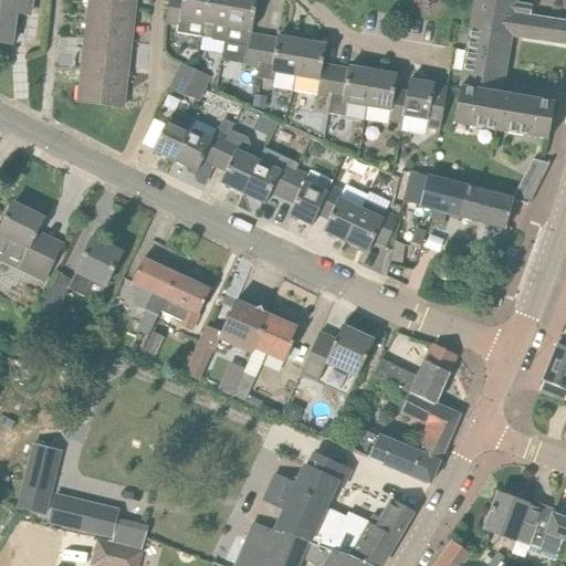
[(0,0),(0,44),(11,45),(16,14),(31,17),(32,14),(40,14),(41,0),(0,0)]
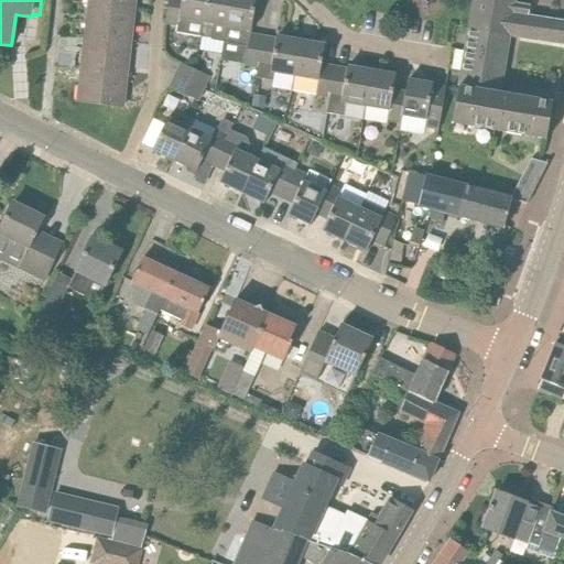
[(89,4),(133,10),(134,0),(93,0),(93,4),(89,4)]
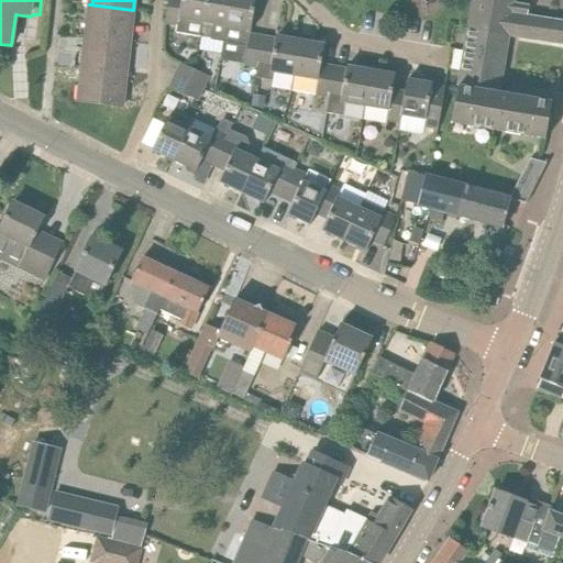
[(176,33),(201,37),(207,0),(168,0),(165,24),(177,25),(176,33)]
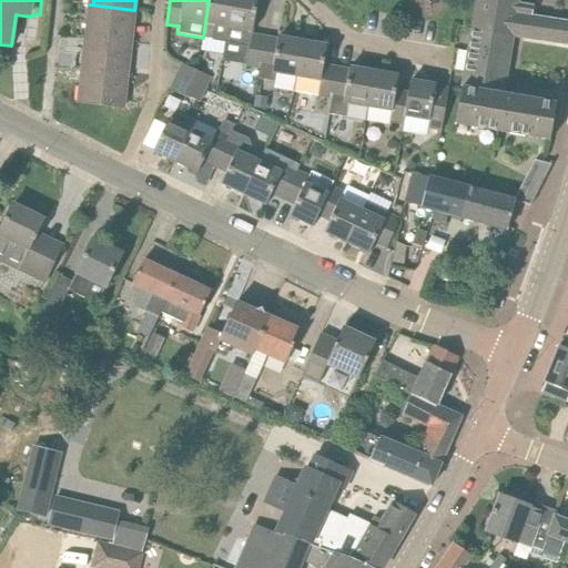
[(209,0),(203,38),(214,39),(213,40),(225,42),(226,42),(233,0),(209,0)]
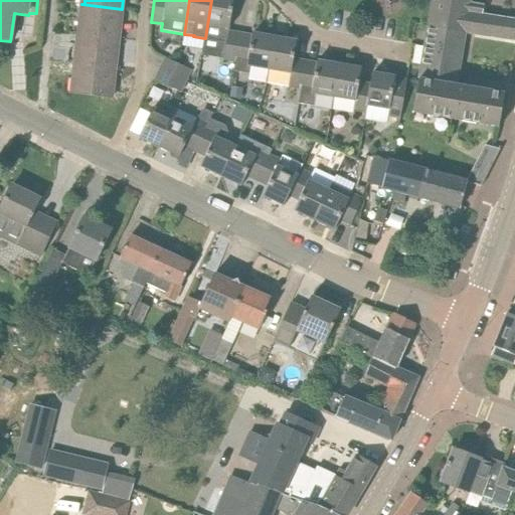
[(223,59),(228,31),(229,28),(234,0),(211,0),(205,38),(204,38),(201,55),(223,59)]
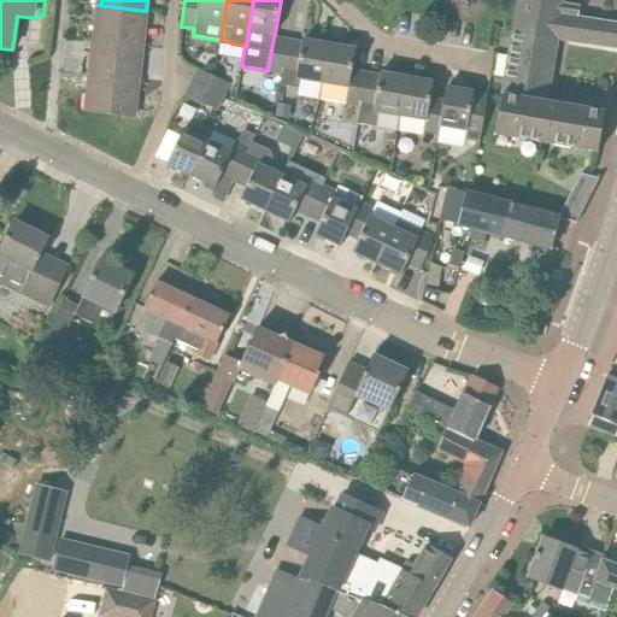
[(518,0),(513,30),(559,39),(616,47),(616,23),(579,18),(580,10),(566,7),(566,0),(518,0)]
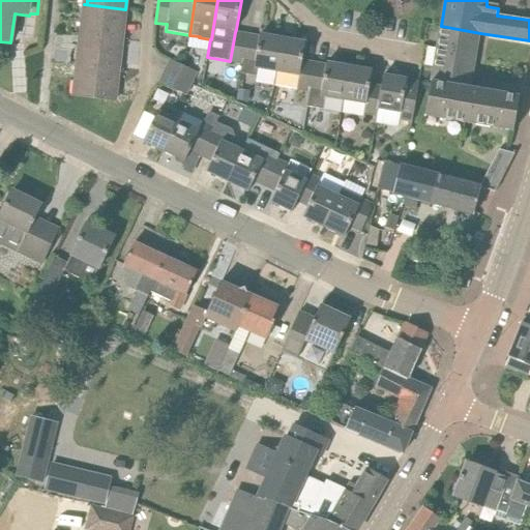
[(122,39),(125,9),(84,4),(84,16),(86,17),(85,25),(84,34),(122,39)]
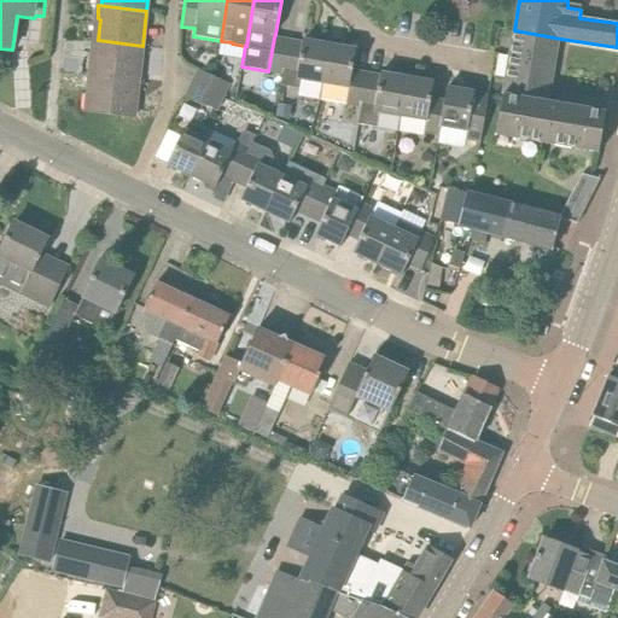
[(560,39),(514,30),(506,80),(552,88),(560,39)]
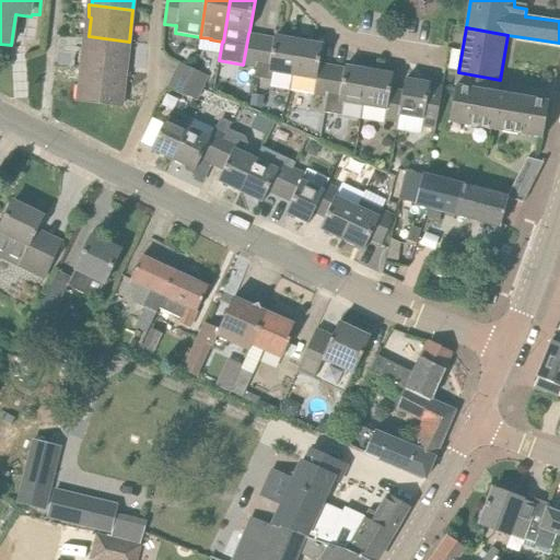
[(289,92),(291,93),(299,41),(275,36),(275,38),(248,34),(243,65),(243,68),(255,70),(254,79),(271,81),(272,73),(292,77),(289,92)]
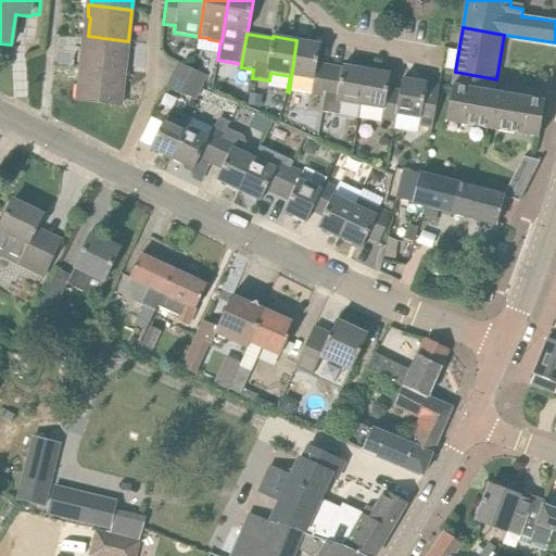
[(125,73),(128,41),(88,36),(88,37),(85,36),(84,48),(86,49),(84,67),(125,73)]
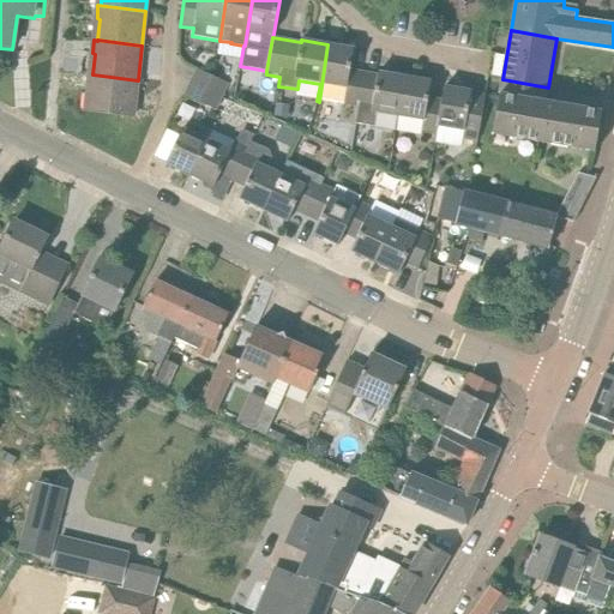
[(363,73),(350,71),(354,49),(327,44),(319,102),(344,106),(359,108),(363,73)]
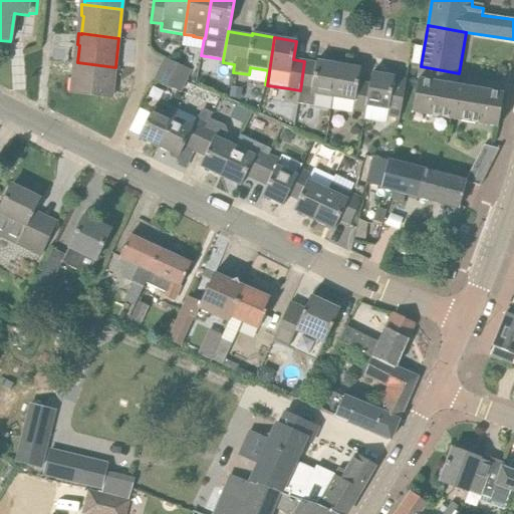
[(165,57),(160,68),(187,79),(192,69),(165,57)]
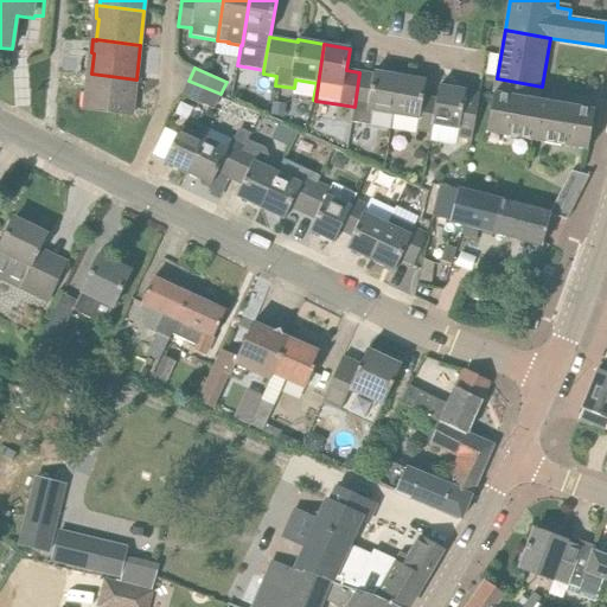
[(390,129),(393,129),(401,76),(375,72),(374,75),(359,72),(355,107),(352,123),(371,126),(374,113),(393,116),(390,129)]
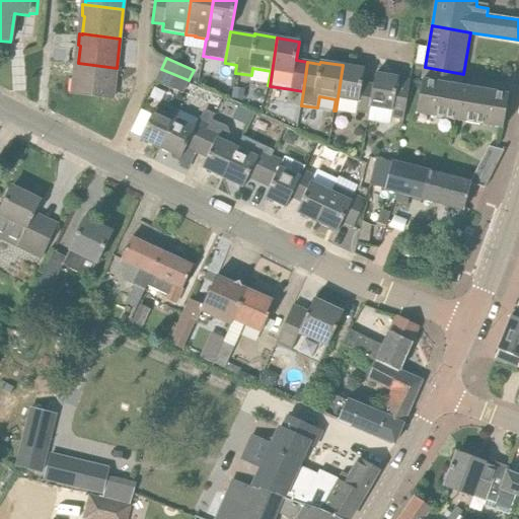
[(117,68),(78,63),(78,64),(76,64),(75,74),(78,74),(75,95),(113,99),(117,68)]
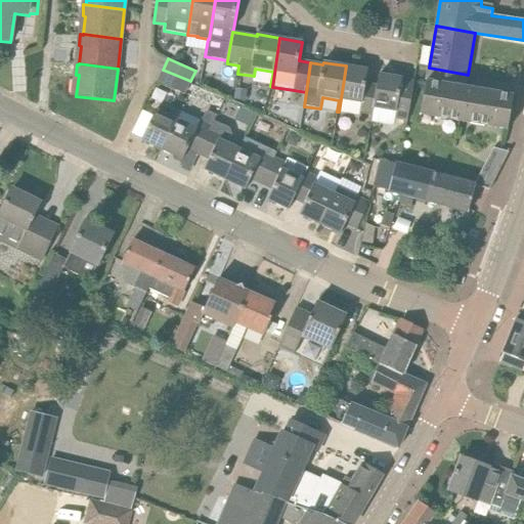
[(374,108),(375,108),(378,86),(378,85),(365,83),(367,70),(346,66),(339,112),(360,116),(360,114),(373,116),(374,108)]
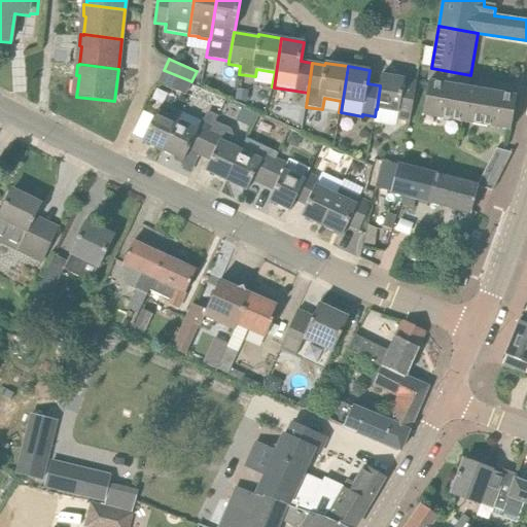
[(191,81),(164,70),(159,82),(185,95),(191,81)]
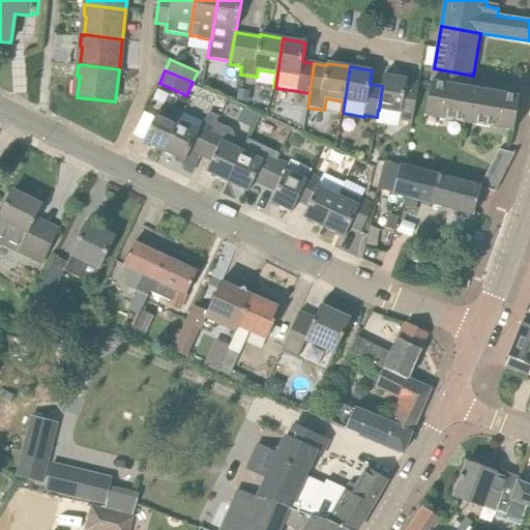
[(382,87),(379,110),(400,114),(399,120),(411,122),(417,91),(405,89),(407,80),(383,76),(382,86),(382,87)]
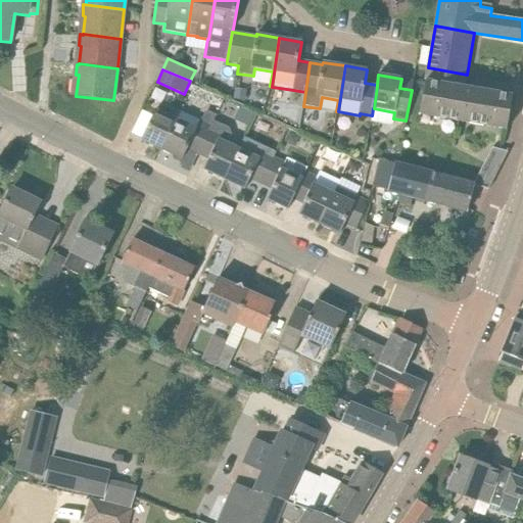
[(420,115),(507,130),(512,95),(426,81),(420,115)]
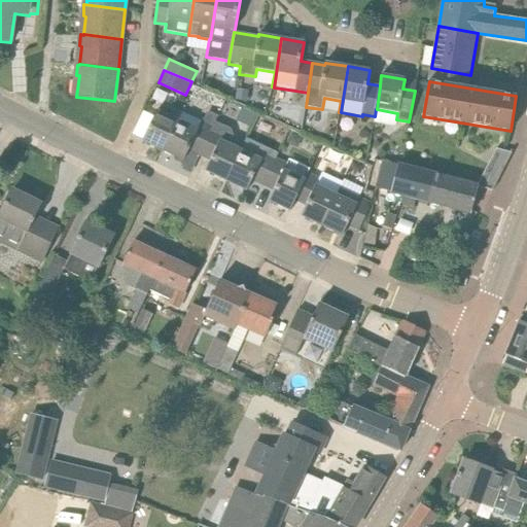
[(163,151),(180,112),(172,107),(167,111),(165,114),(156,110),(142,141),(163,151)]
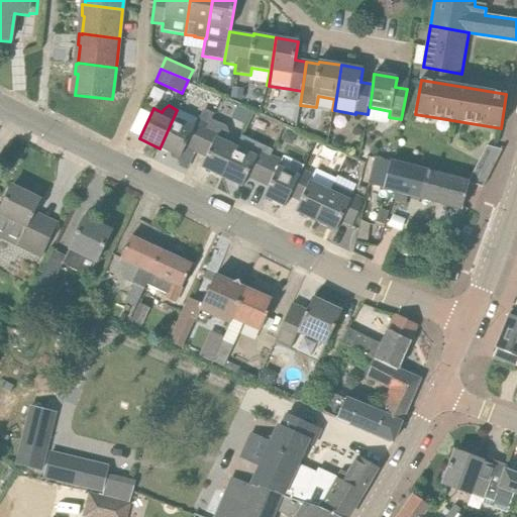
[(186,147),(197,152),(209,127),(197,121),(198,119),(177,110),(160,148),(181,158),(186,147)]
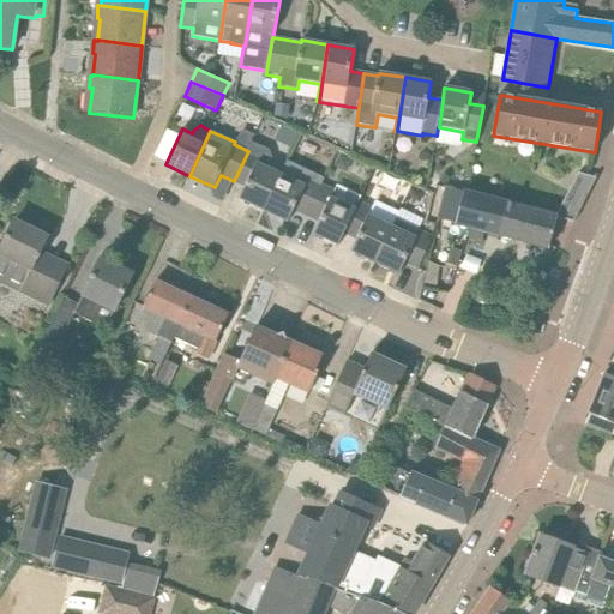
[(253,143),(248,151),(234,181),(246,187),(240,199),(264,211),(281,175),(269,169),(274,160),(271,151),(253,143)]
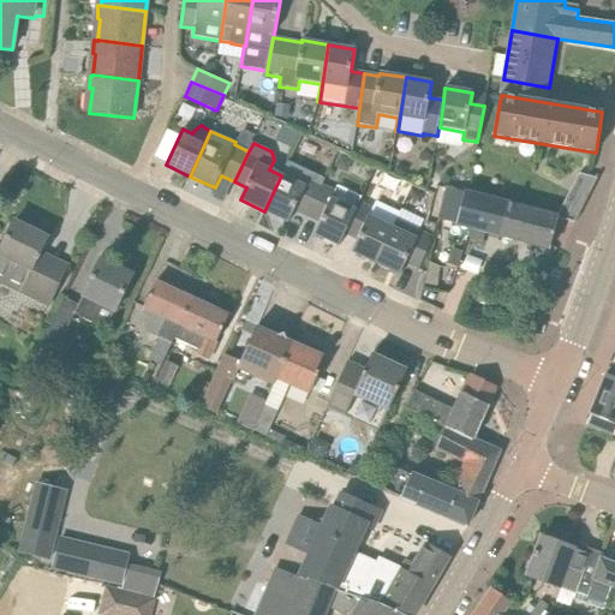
[(345,173),(352,160),(339,154),(333,167),(345,173)]
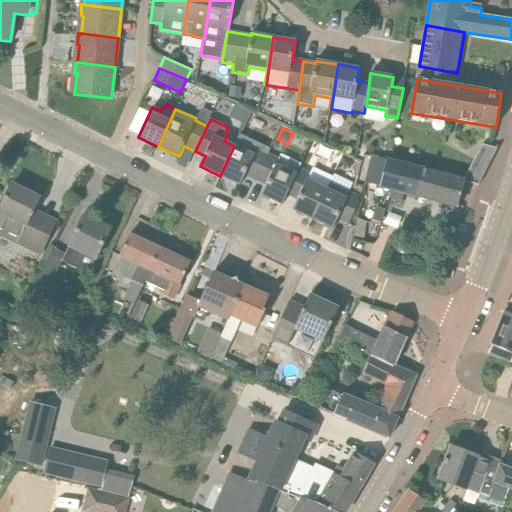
[(220,176),(240,185),(245,175),(255,180),(267,154),(258,150),(258,148),(258,147),(250,143),(248,144),(245,151),(234,146),(220,176)]
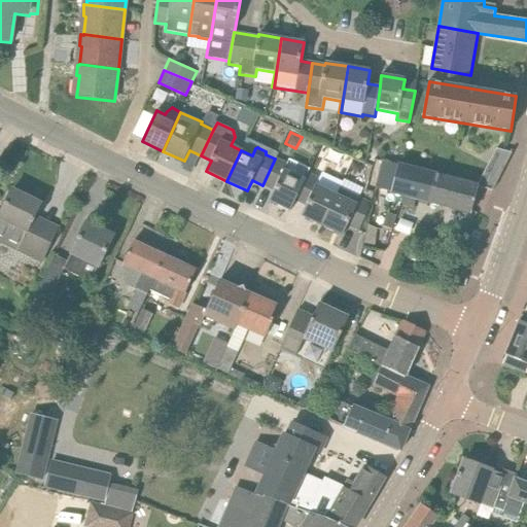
[(492,191),(512,153),(504,151),(496,149),(478,186),(479,186),(489,190),(492,191)]
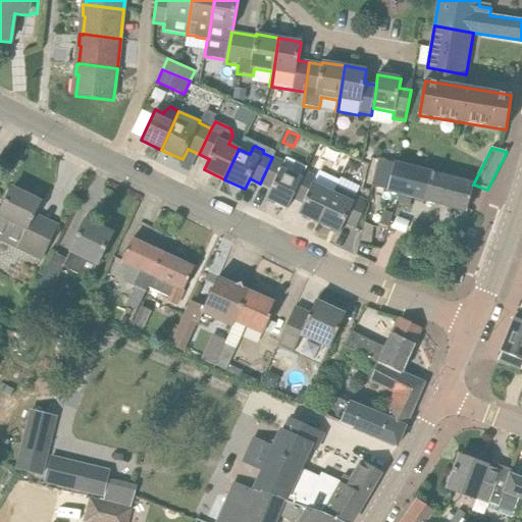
[(272,157),(260,184),(271,189),(266,199),(288,209),(293,199),(305,172),(302,178),(281,169),(284,163),(272,157)]
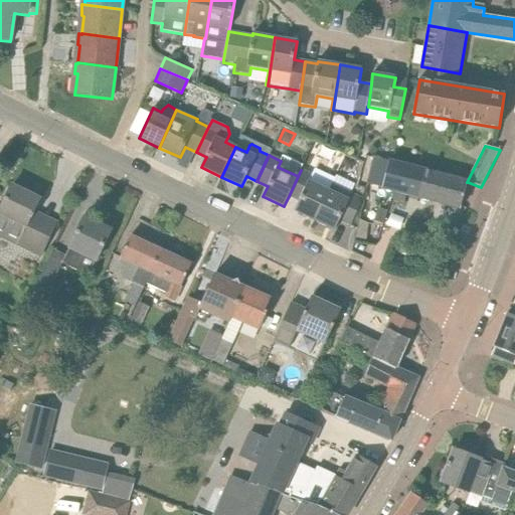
[(414,168),(389,162),(389,161),(372,157),(365,183),(393,190),(391,199),(404,202),(406,194),(408,194),(414,168)]
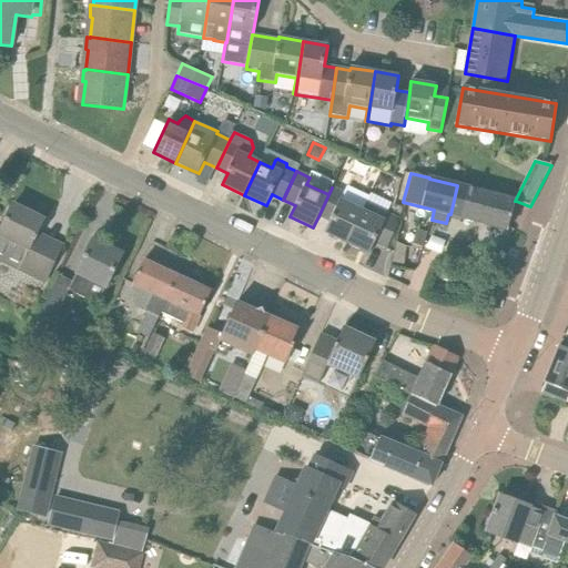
[(450,214),(478,222),(508,230),(516,201),(515,201),(486,193),(457,185),(450,214)]
